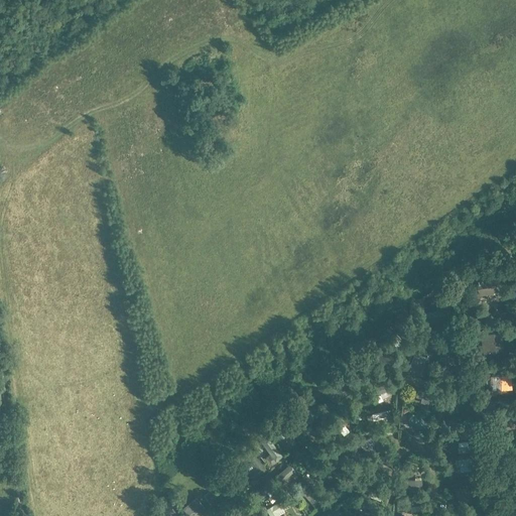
[(495,275),(479,279),(482,295),(499,292),(495,275)]
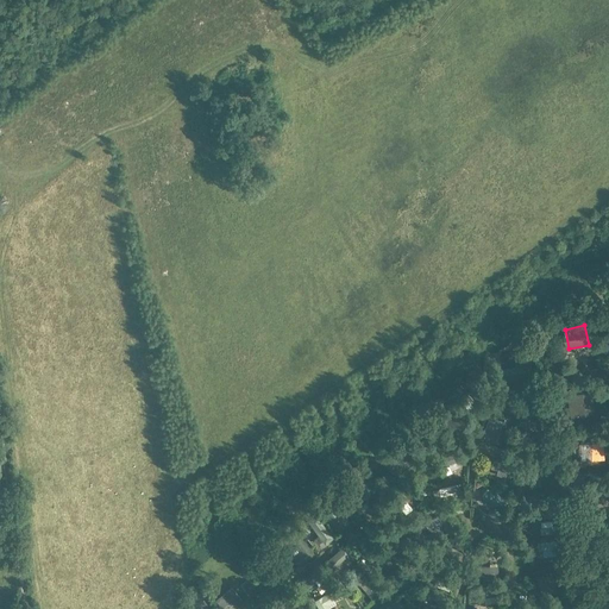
[(572,419),(595,416),(591,393),(570,395),(572,419)]
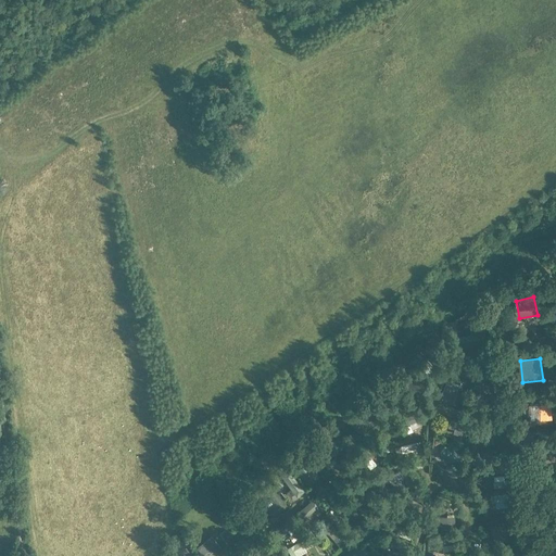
[(438,376),(429,368),(431,365),(427,361),(419,369),(432,381),(438,376)]
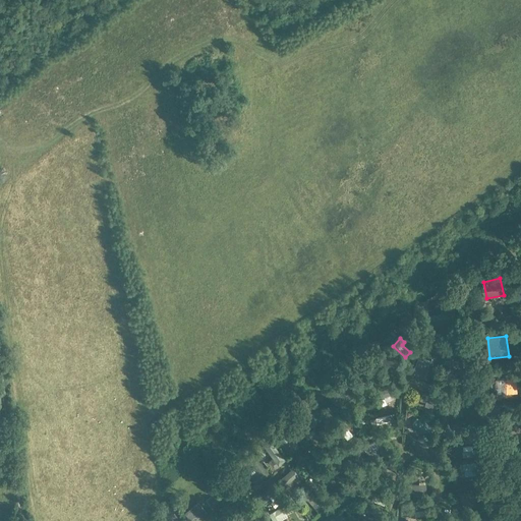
[(451,363),(452,368),(460,367),(457,344),(449,345),(451,357),(446,358),(446,363),(451,363)]
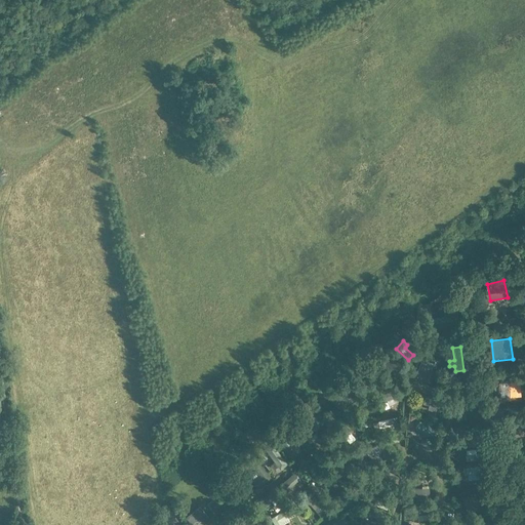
[(398,369),(396,367),(387,357),(386,356),(380,361),(393,374),(398,369)]
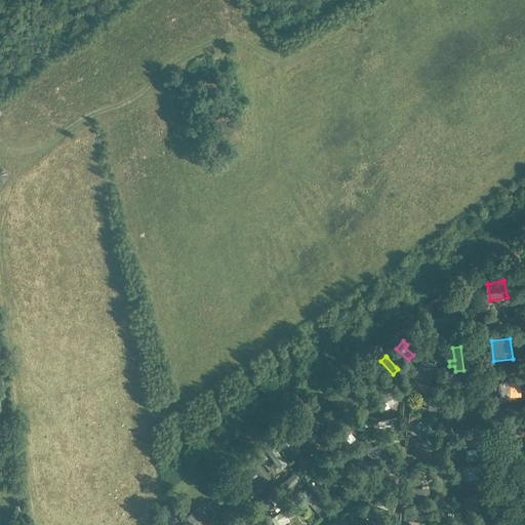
[(423,378),(430,362),(423,359),(416,375),(423,378)]
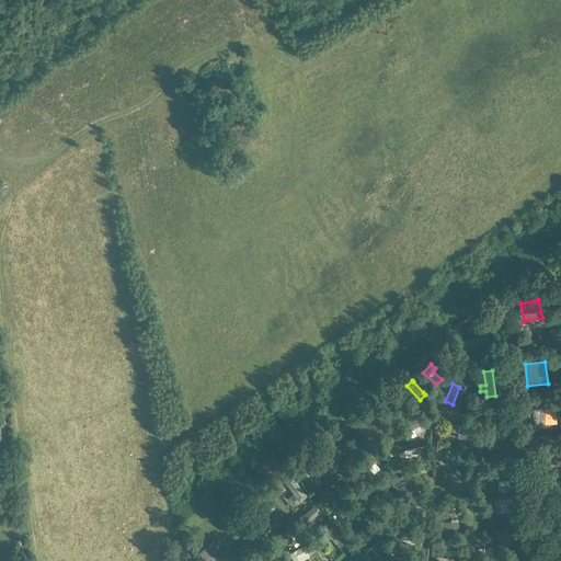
[(384,401),(396,416),(403,411),(391,396),(384,401)]
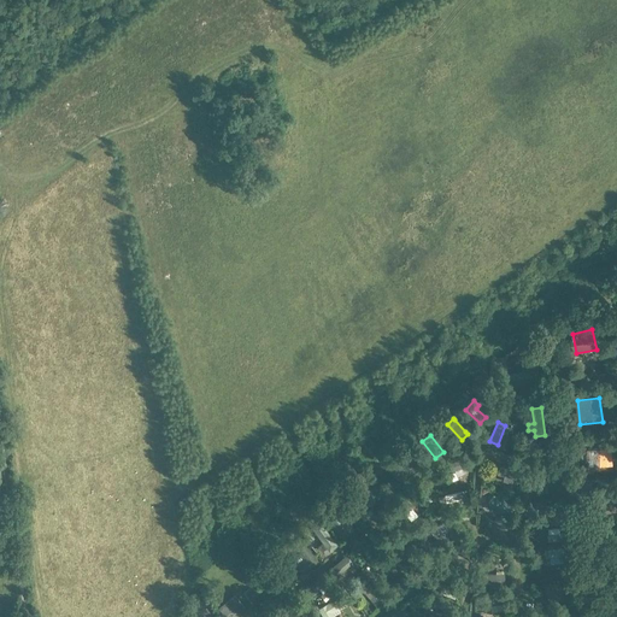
[(469,454),(447,464),(451,472),(472,463),(469,454)]
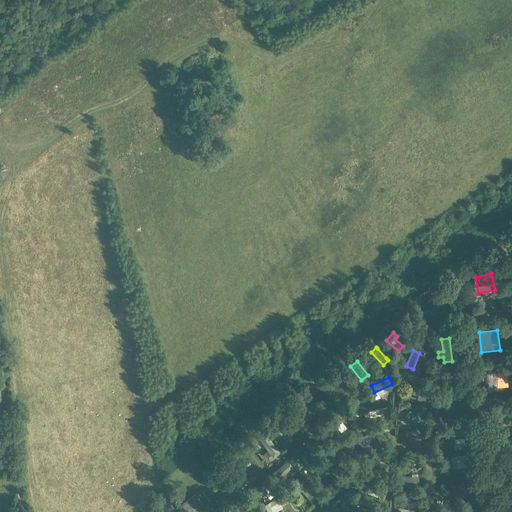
[(509,377),(487,378),(488,392),(510,391),(509,377)]
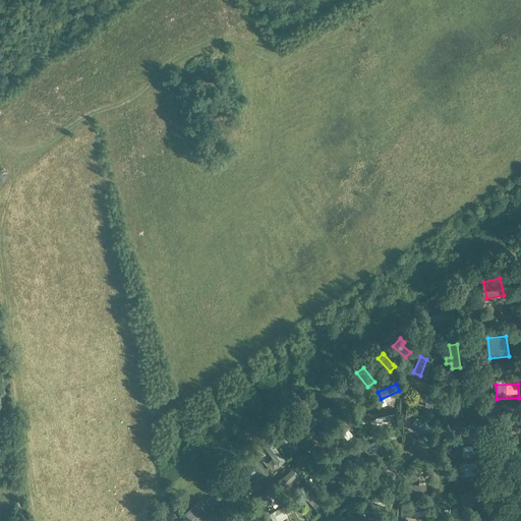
[(462,394),(460,394),(460,392),(454,391),(453,411),(459,412),(459,399),(461,399),(462,394)]
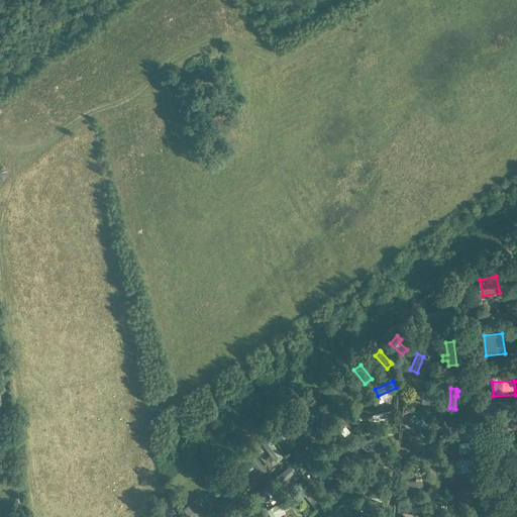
[(437,396),(419,392),(417,398),(423,400),(422,404),(430,406),(431,402),(435,403),(437,396)]
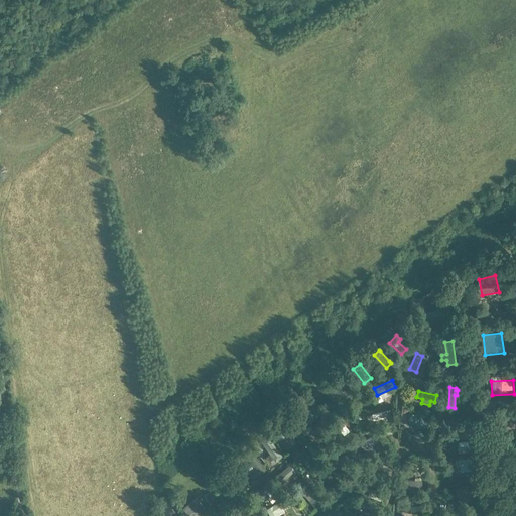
[(389,410),(373,413),(375,420),(391,416),(389,410)]
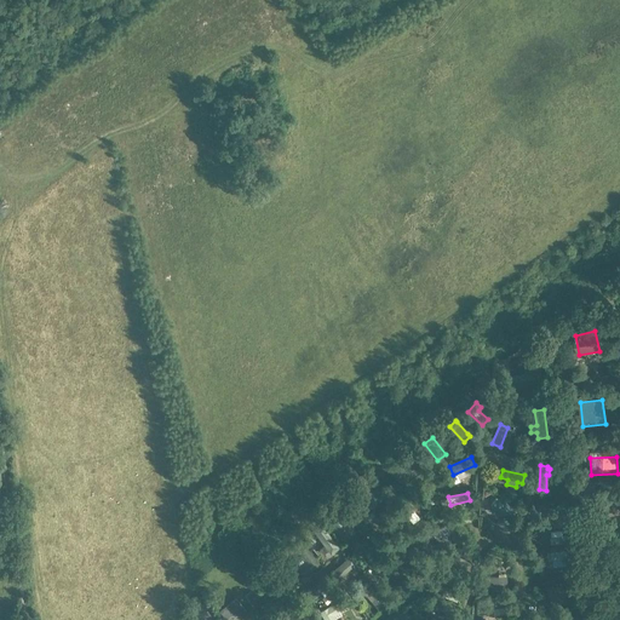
[(567,500),(560,494),(555,501),(562,507),(567,500)]
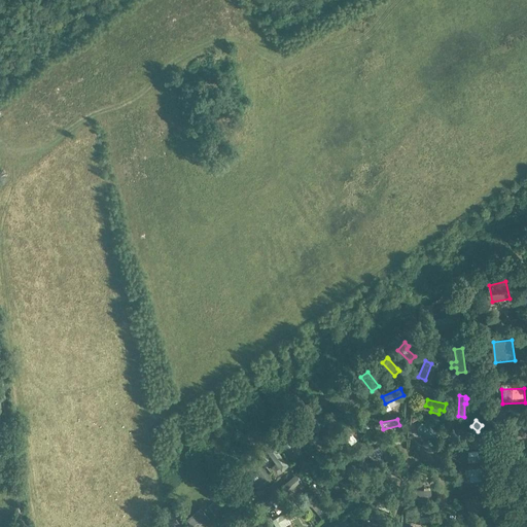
[(441,434),(422,422),(415,432),(420,435),(421,432),(435,442),(441,434)]
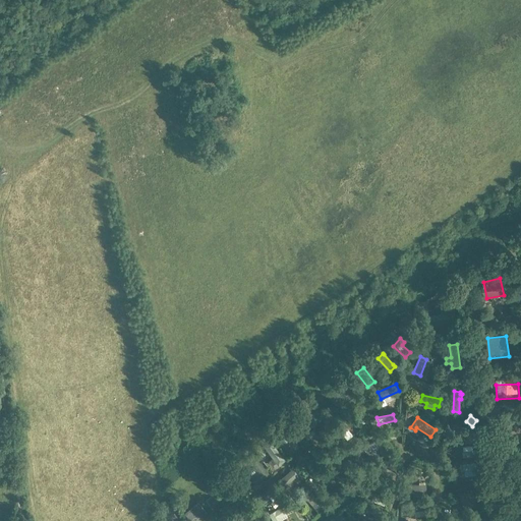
[(520,417),(506,419),(508,436),(520,433),(520,417)]
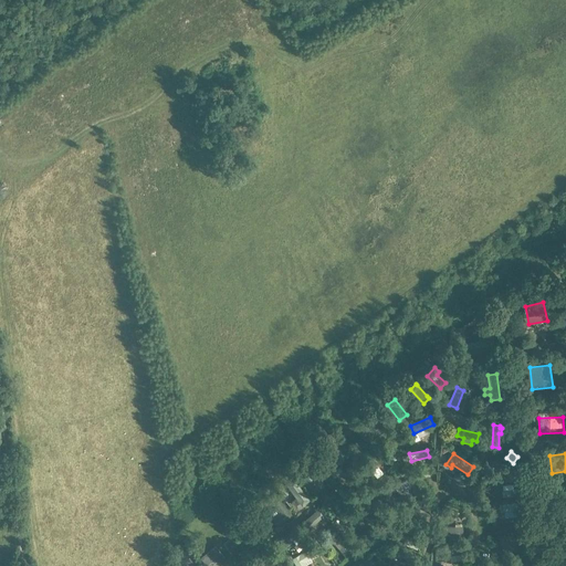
[(364,463),(377,478),(383,473),(370,458),(364,463)]
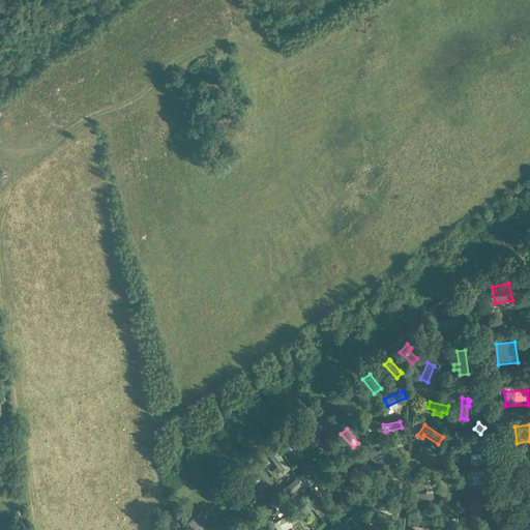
[(283,445),(295,462),(304,454),(292,438),(283,445)]
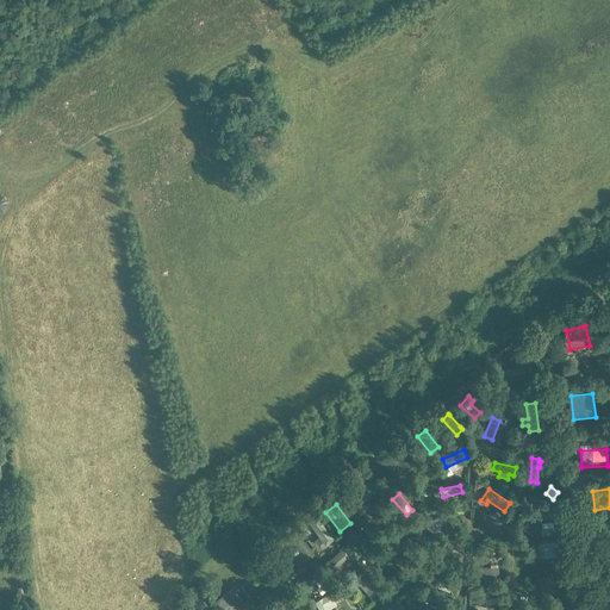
[(316,514),(309,520),(324,541),(332,535),(316,514)]
